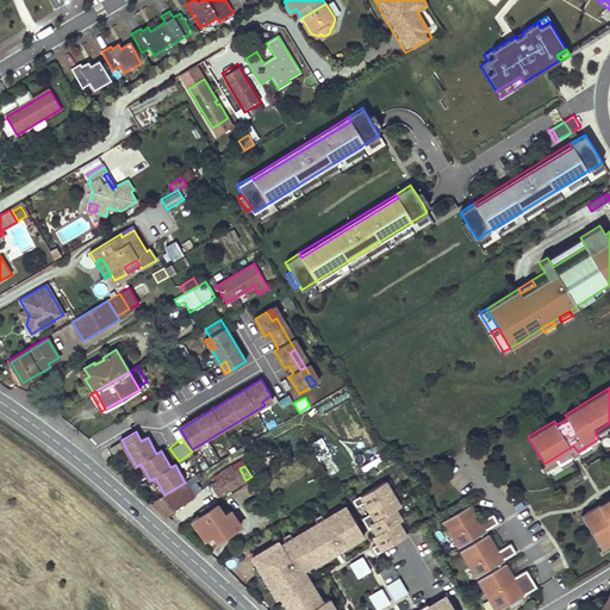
[(212,485),(219,496),(246,480),(240,468),(234,472),(231,467),(223,472),(225,478),(212,485)]
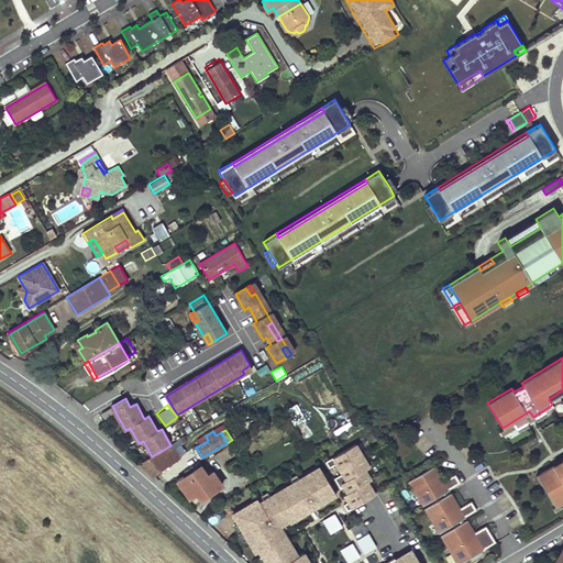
[(329,467),(335,464),(340,471),(363,457),(355,444),(326,462),(329,467)]
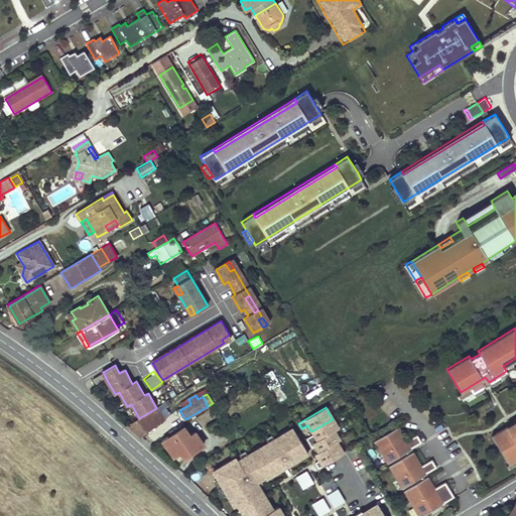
[(126,425),(139,437),(140,436),(165,420),(156,408),(126,425)]
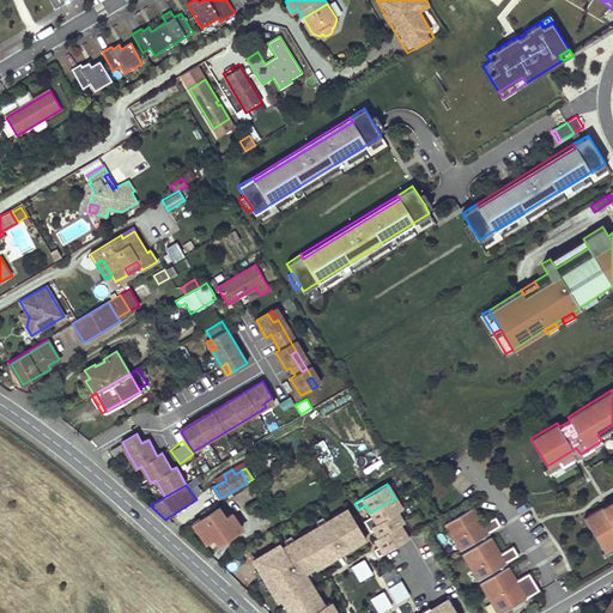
[(395,498),(370,513),(372,516),(364,521),(366,526),(375,521),(377,523),(396,511),(401,509),(395,498)]
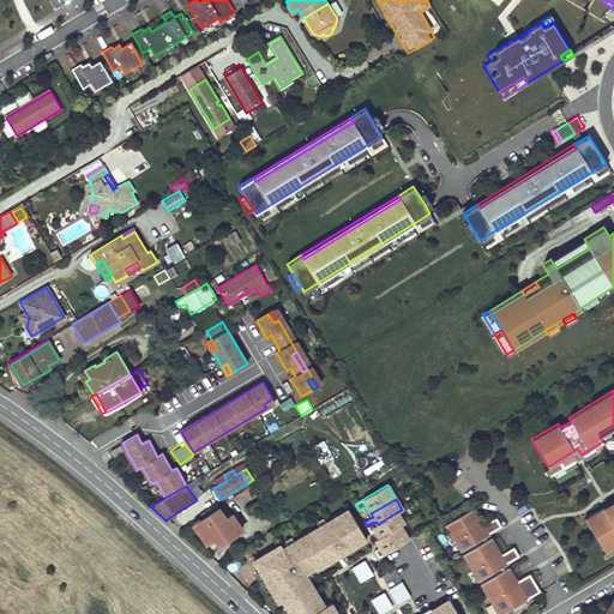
[(613,500),(609,503),(613,510),(613,524),(613,525),(602,507),(584,518),(605,552),(613,546),(613,500)]
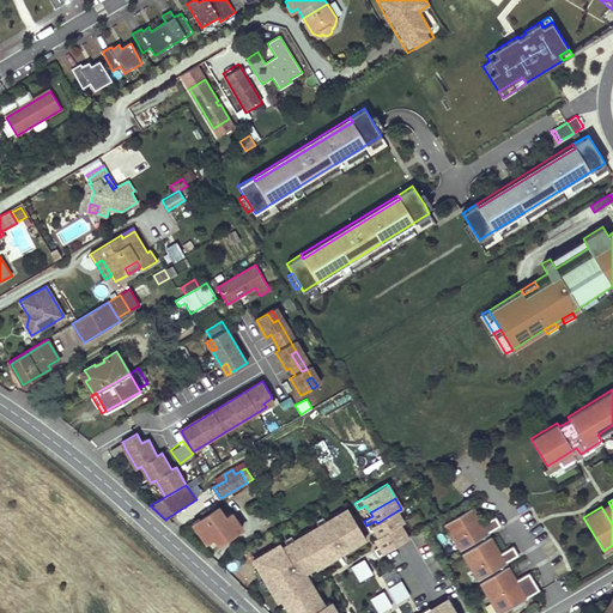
[(247,507),(249,513),(261,507),(259,501),(247,507)]
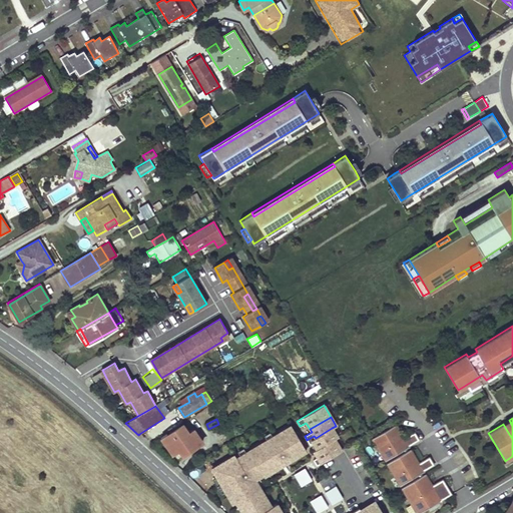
[(512,426),(509,420),(503,424),(512,439),(512,438),(512,426)]
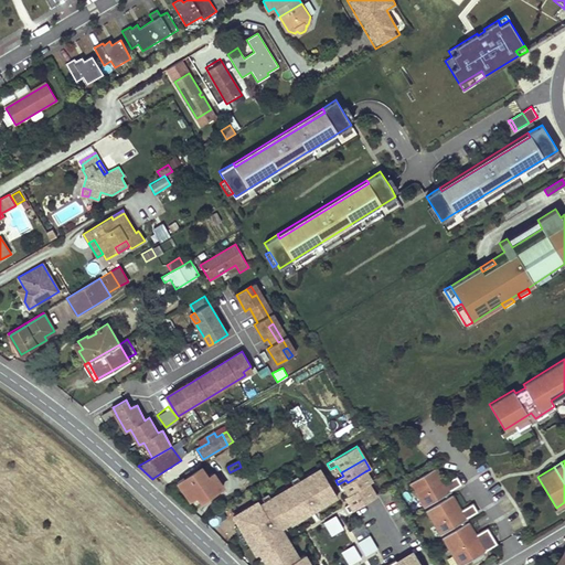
[(184,480),(188,484),(195,496),(196,494),(201,501),(223,487),(213,473),(209,477),(202,468),(184,480)]
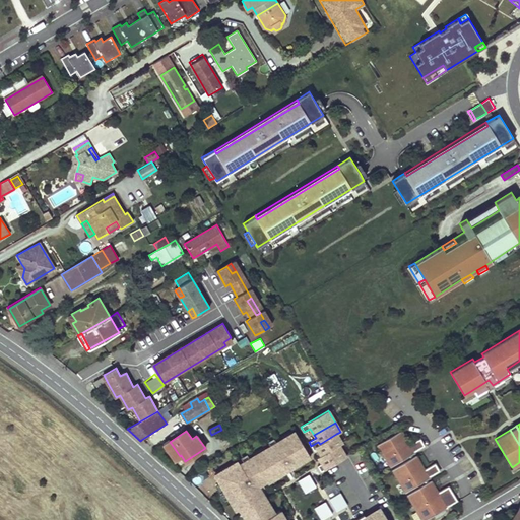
[(279,438),(282,442),(295,435),(293,431),(279,438)]
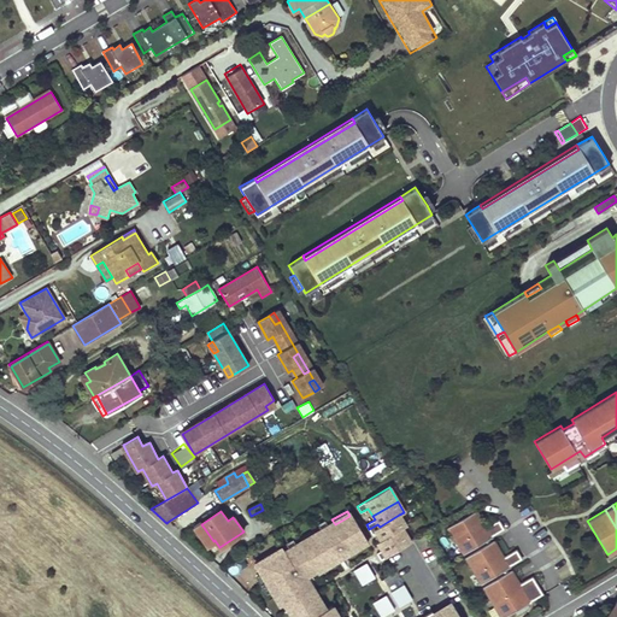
[(475,511),(447,528),(462,553),(503,528),(498,519),(485,528),(475,511)]
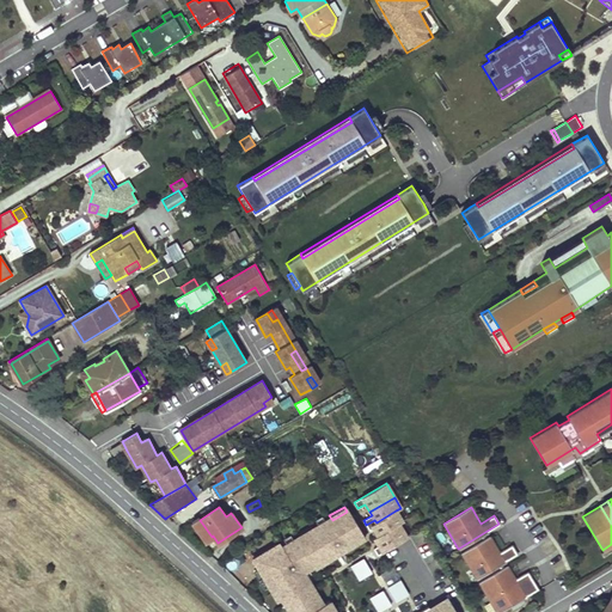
[(280,543),(252,560),(258,569),(268,586),(271,592),(273,593),(276,591),(281,599),(285,605),(286,604),(291,611),(335,611),(329,601),(323,605),(312,587),(311,588),(307,591),(299,575),(294,579),(291,574),(300,568),(311,562),(314,568),(332,557),(329,551),(338,545),(342,551),(365,538),(348,510),(347,512),(332,520),(331,521),(329,519),(325,521),(318,525),(313,527),(316,531),(314,531),(300,539),(298,540),(297,538),(293,539),(286,544),(282,546),(280,543)]
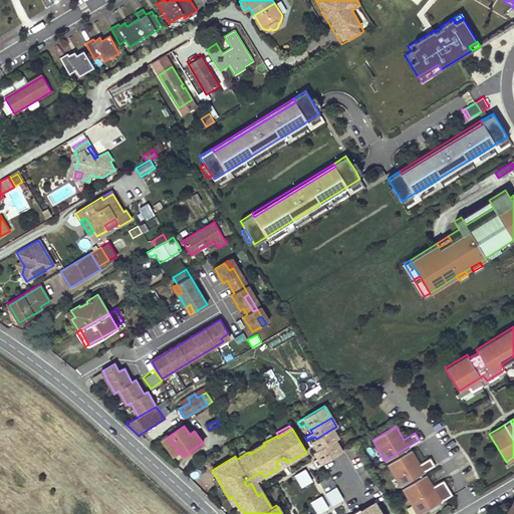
[(314,437),(307,441),(310,445),(313,444),(317,450),(334,440),(337,438),(332,429),(316,439),(314,437)]
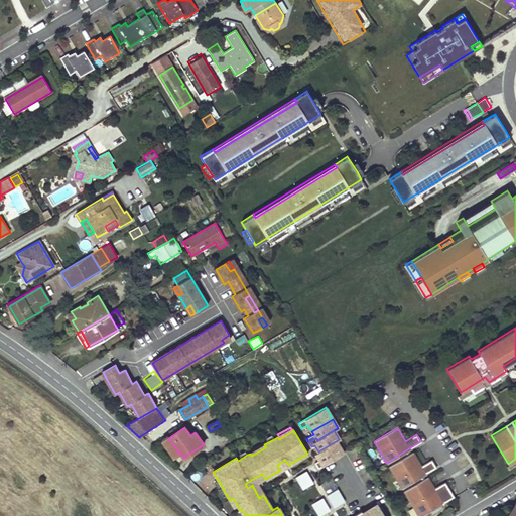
[(343,453),(336,441),(318,452),(315,454),(318,460),(314,463),(317,468),(343,453)]
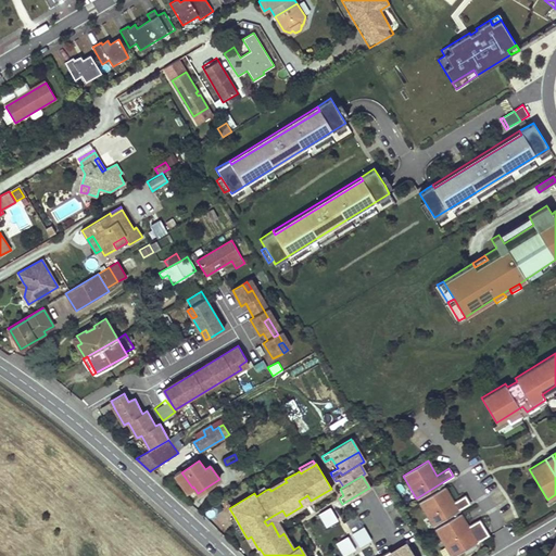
[(185,477),(180,480),(187,491),(192,488),(185,477)]
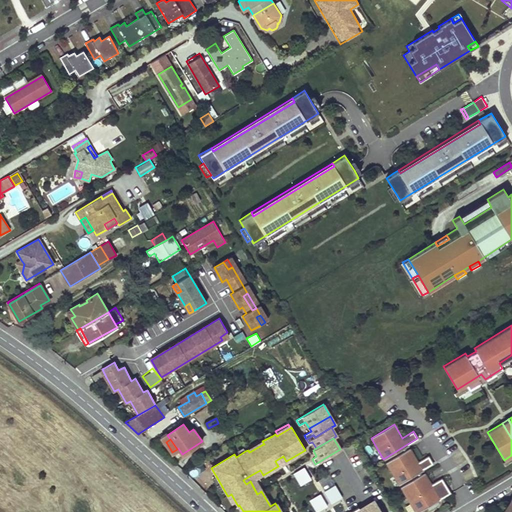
[(248,447),(251,451),(263,444),(260,440),(248,447)]
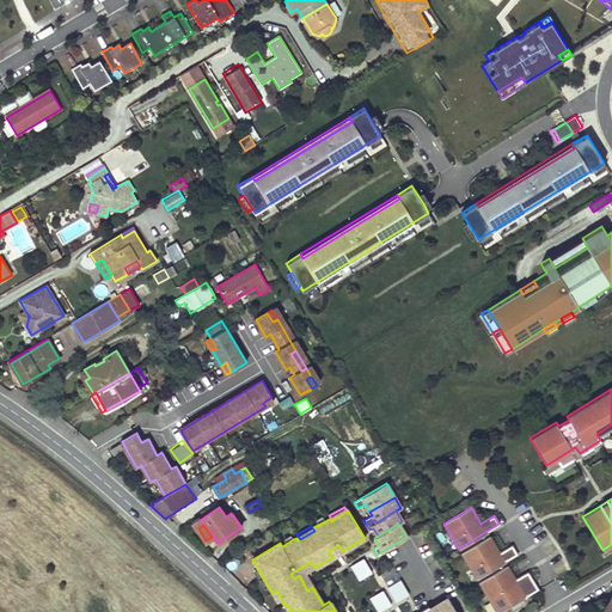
[(499,552),(489,537),(460,554),(475,577),(516,554),(512,545),(499,552)]
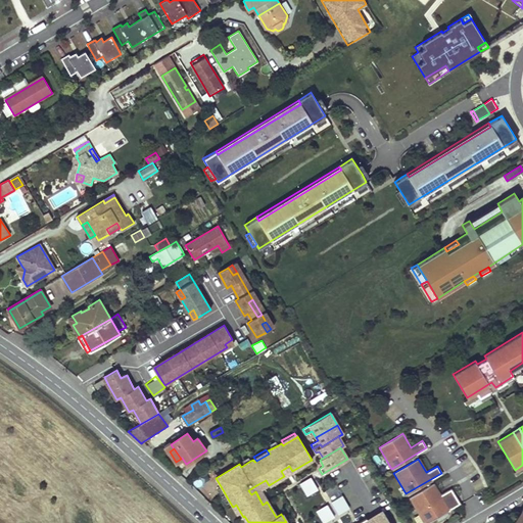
[(289,466),(281,471),(284,476),(292,471),(289,466)]
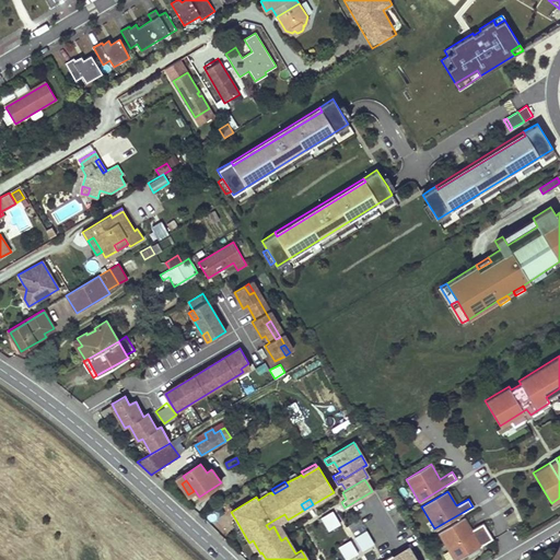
[(327,531),(340,523),(331,509),(319,516),(327,531)]
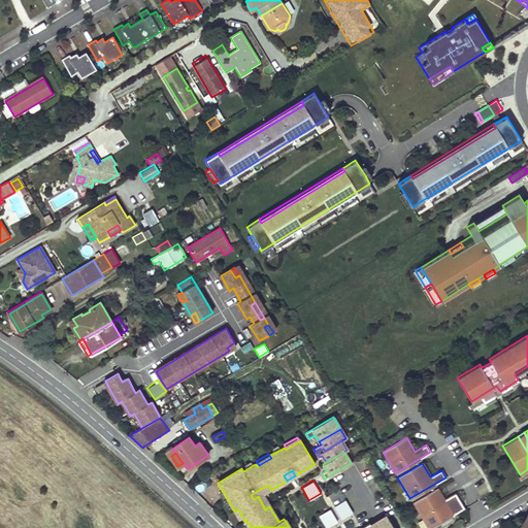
[(443,500),(436,489),(413,503),(427,527),(430,527),(464,508),(455,493),(443,500)]
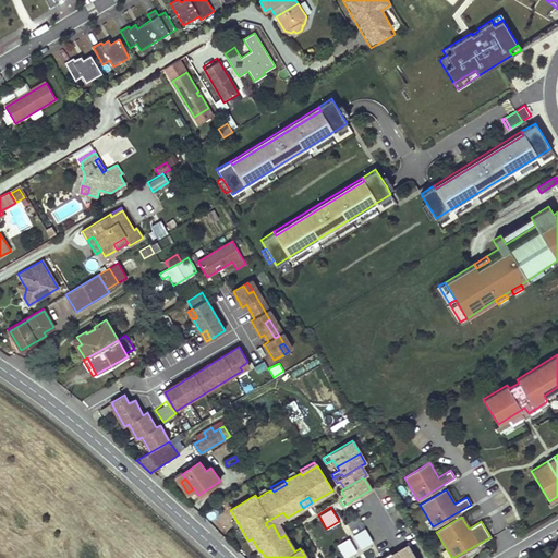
[(283,536),(274,518),(265,523),(268,528),(273,524),(280,538),(283,536)]
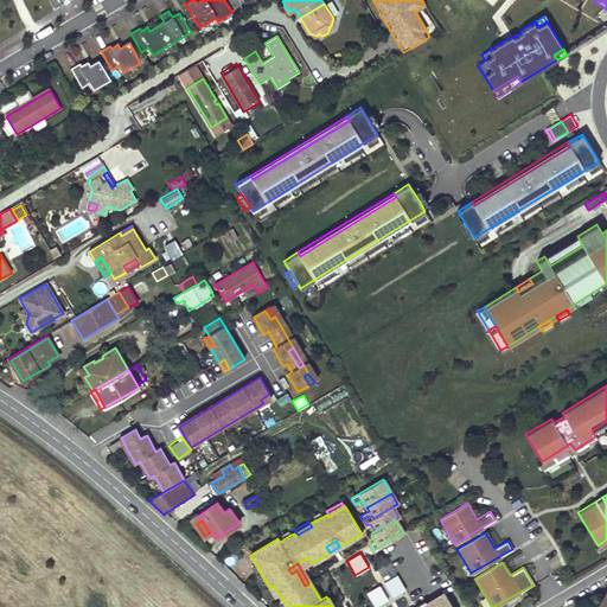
[(261,585),(266,581),(256,564),(250,567),(261,585)]
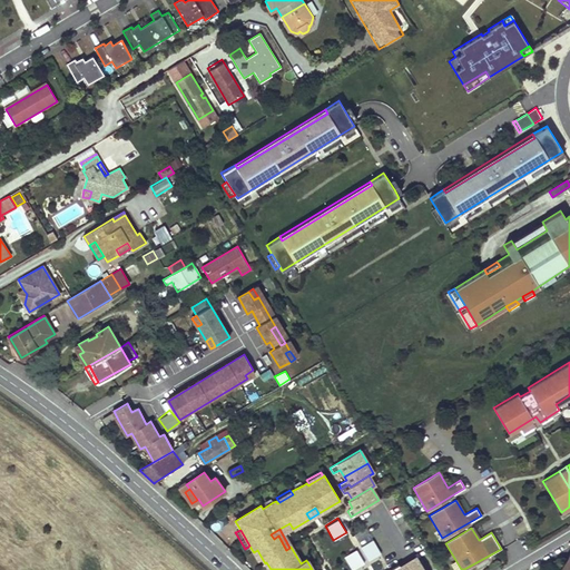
[(352,569),(380,552),(372,539),(344,556),(352,569)]
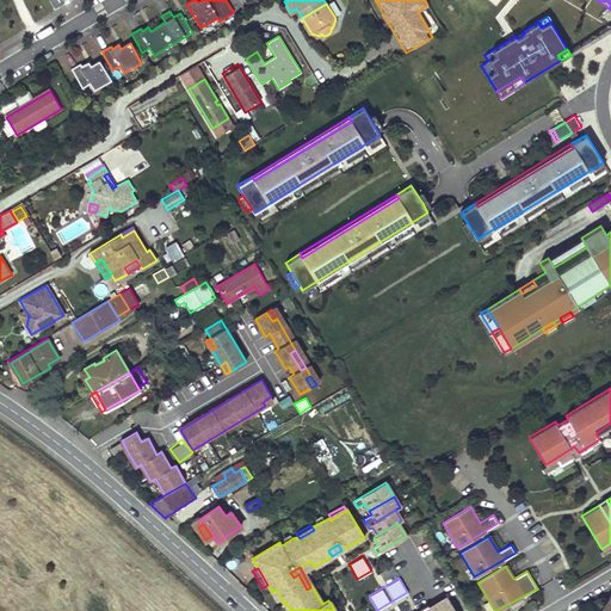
[(281,598),(276,590),(272,592),(271,591),(267,593),(273,603),(281,598)]
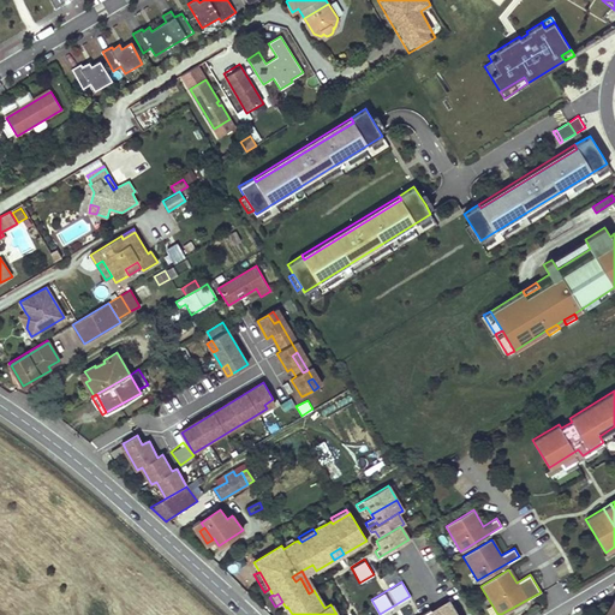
[(458,614),(448,598),(419,614),(458,614)]
